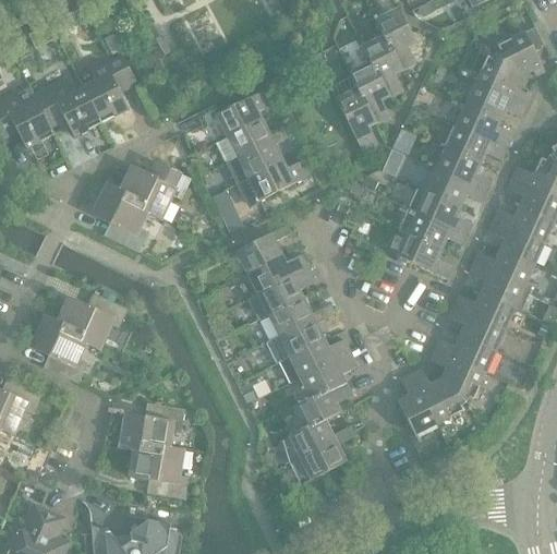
[(430,1),(420,7),(424,15),(434,10),(430,1)]
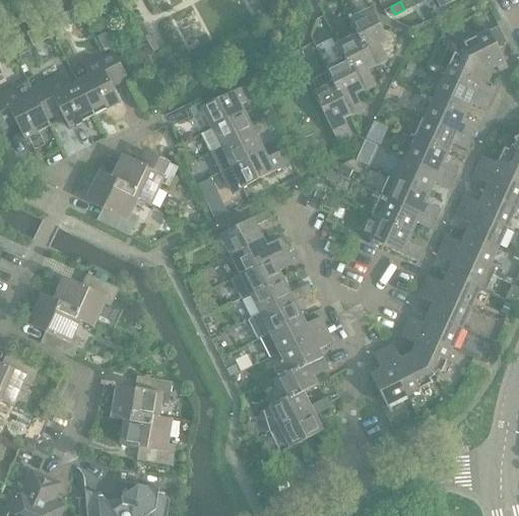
[(349,16),(357,31),(373,64),(387,58),(380,43),(387,39),(372,6),(349,16)]
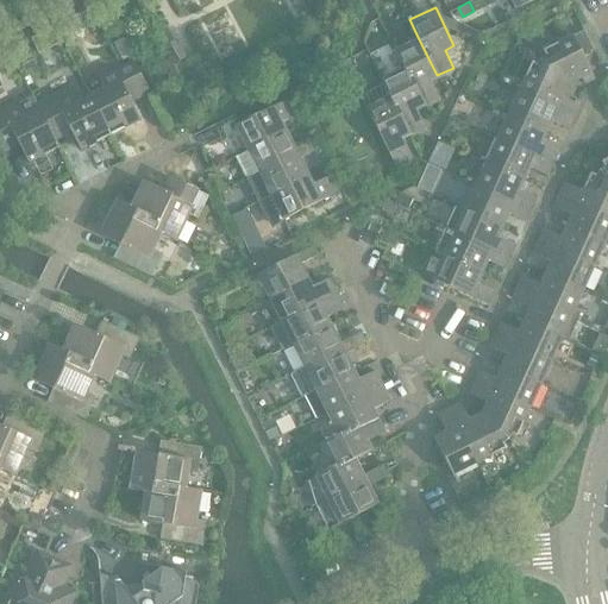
[(56,24),(49,27),(56,43),(64,38),(57,25),(56,24)]
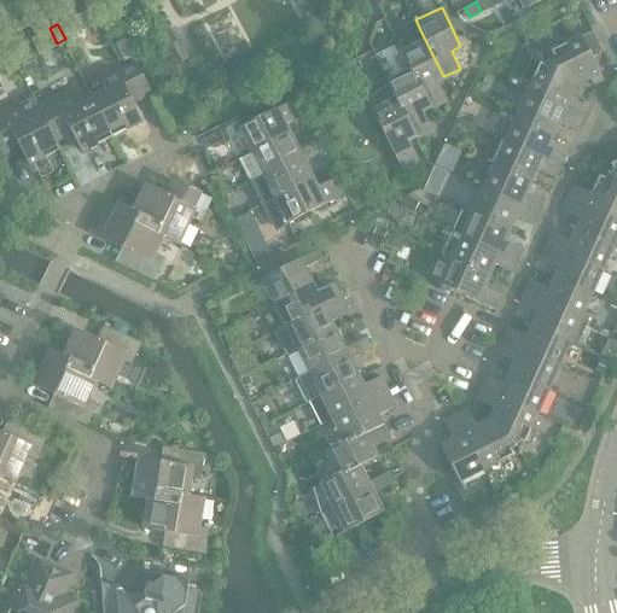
[(553,56),(549,59),(575,83),(591,76),(594,82),(604,77),(592,54),(603,50),(593,29),(551,51),(553,56)]
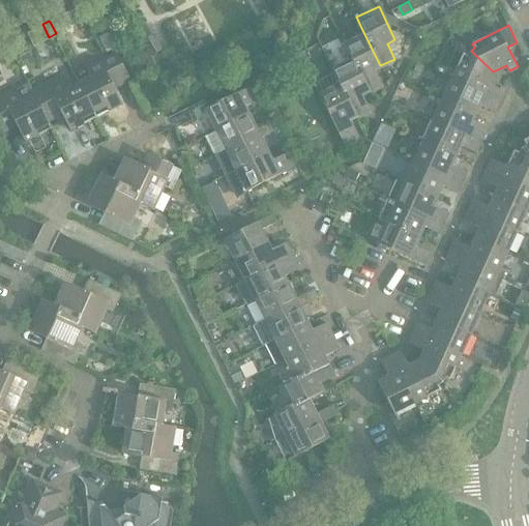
[(109,51),(117,46),(109,31),(100,35),(109,51)]
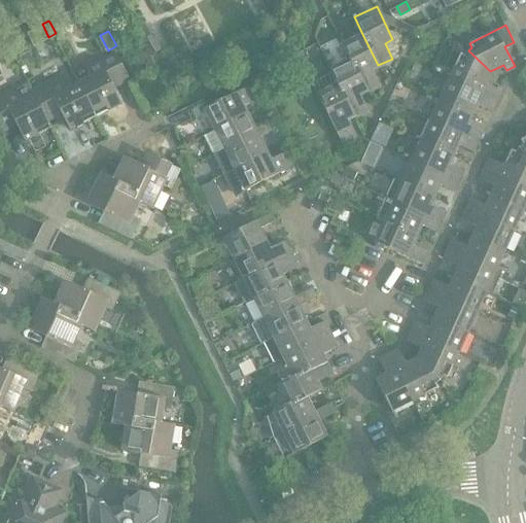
[(373,68),(378,65),(361,32),(342,41),(349,57),(365,90),(380,82),(373,68)]
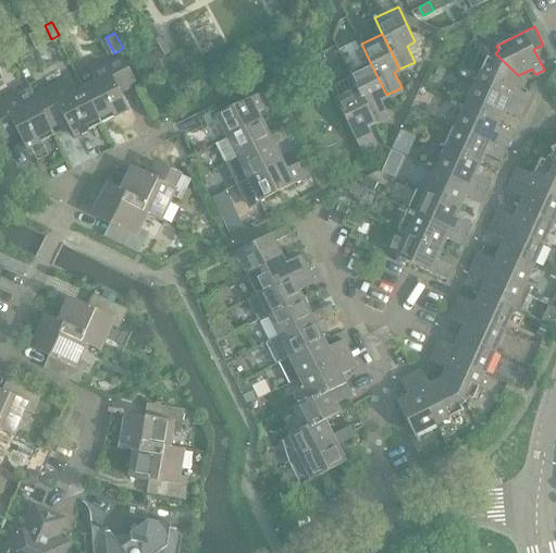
[(171,51),(162,35),(151,40),(159,57),(171,51)]
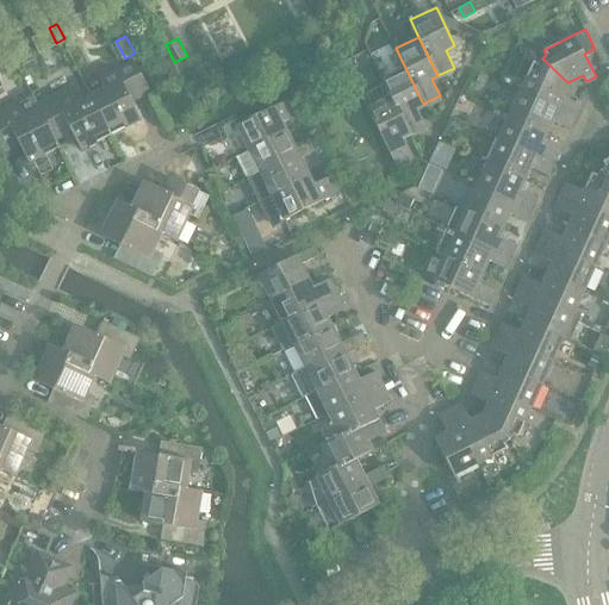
[(534,61),(521,91),(576,116),(580,104),(563,95),(567,82),(542,58),(538,63),(534,61)]
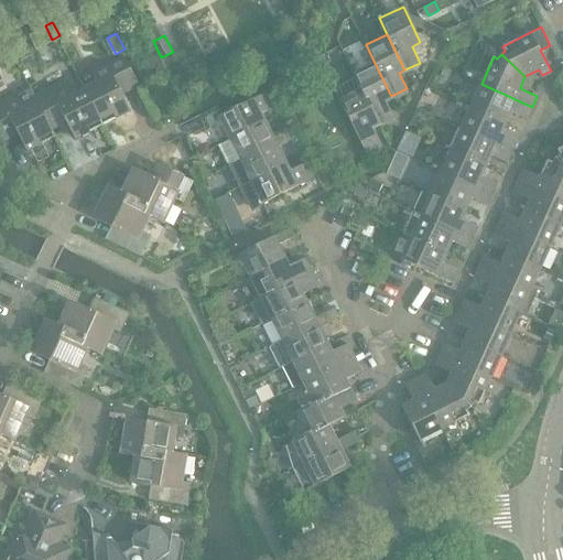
[(98,78),(84,85),(103,122),(130,109),(121,92),(139,83),(126,55),(110,62),(108,57),(91,65),(98,78)]
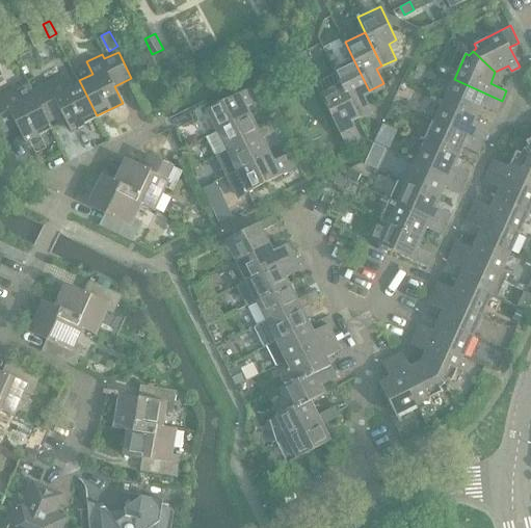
[(364,93),(369,90),(352,57),(333,68),(340,82),(356,116),(371,109),(364,93)]
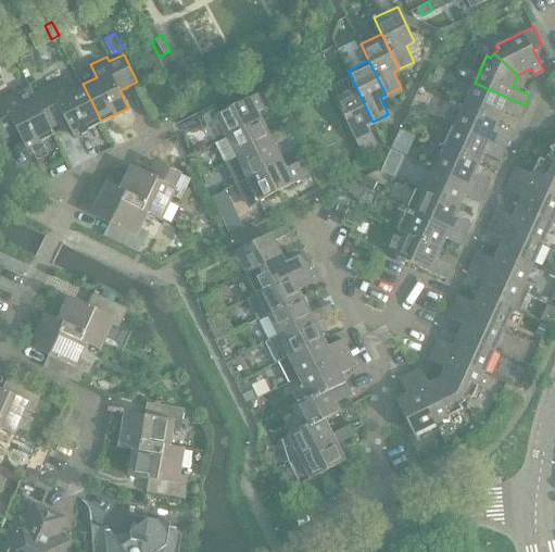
[(463,64),(459,71),(465,73),(468,66),(463,64)]
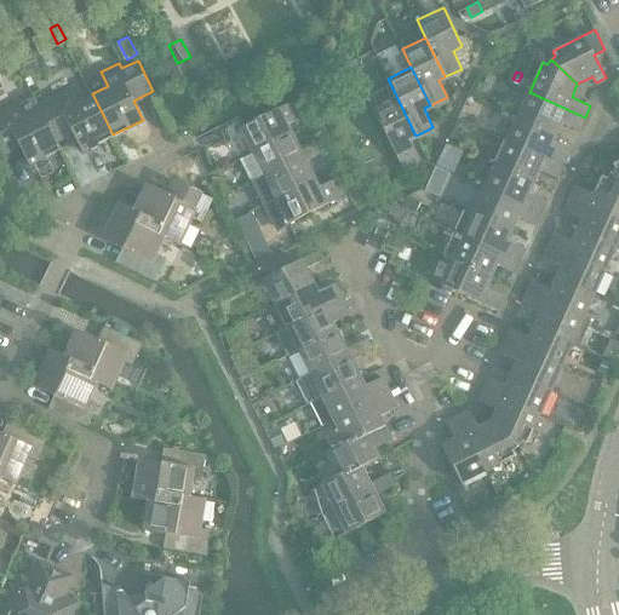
[(489,74),(487,81),(494,85),(498,78),(496,76),(489,74)]
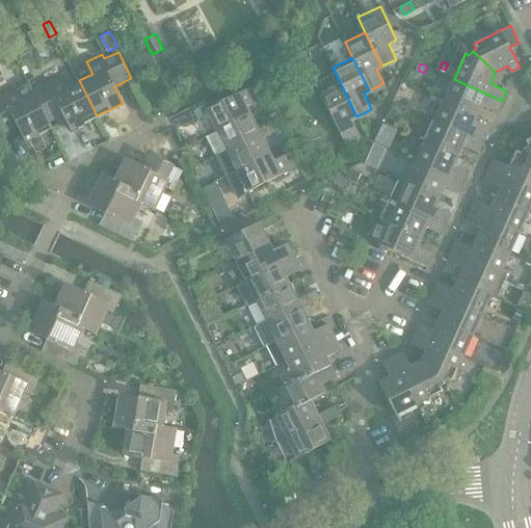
[(31,88),(32,90),(46,115),(61,108),(71,129),(97,115),(79,80),(65,87),(59,75),(31,88)]
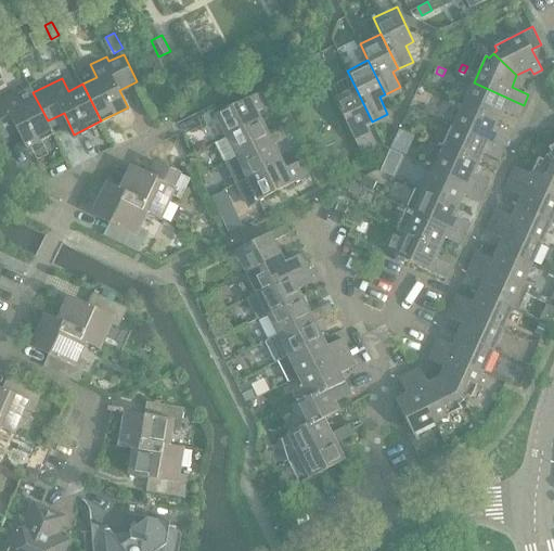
[(518,116),(524,105),(474,82),(464,104),(499,119),(503,110),(518,116)]
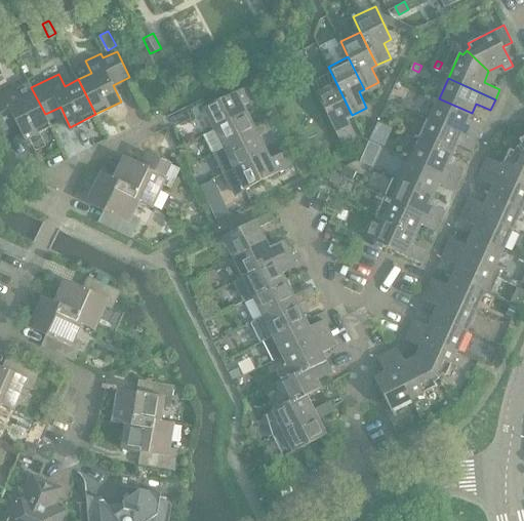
[(347,117),(352,115),(335,81),(316,91),(339,138),(354,131),(347,117)]
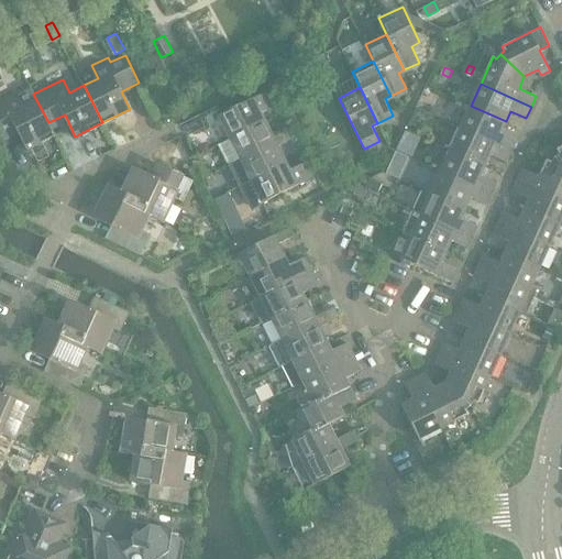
[(218,114),(230,136),(264,119),(261,112),(276,103),(268,89),(218,114)]
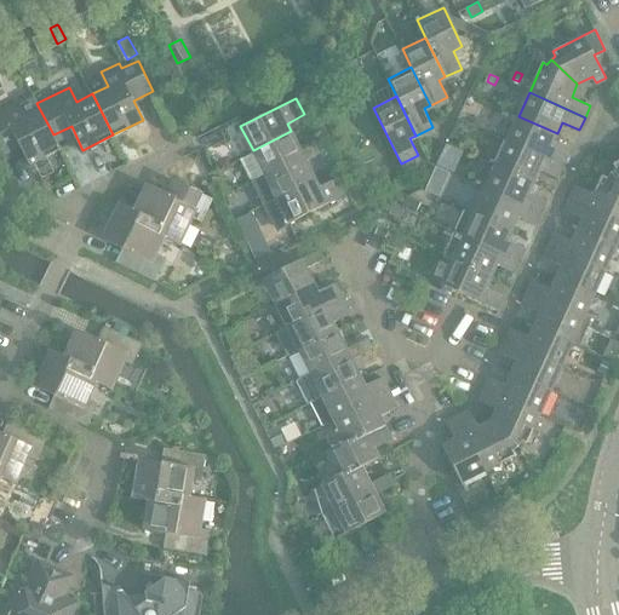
[(53,134),(38,105),(22,113),(16,101),(0,108),(0,145),(4,153),(21,144),(29,164),(59,149),(53,134)]
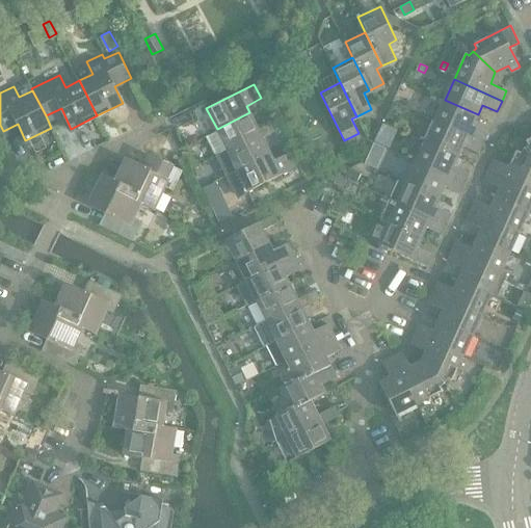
[(473,125),(478,114),(445,100),(435,120),(483,141),(487,131),(473,125)]
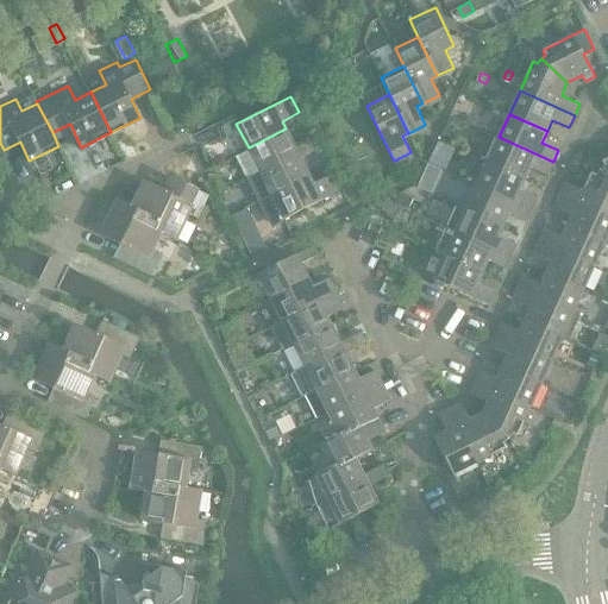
[(249,148),(234,153),(248,177),(261,171),(259,170),(298,151),(295,146),(286,129),(249,148)]
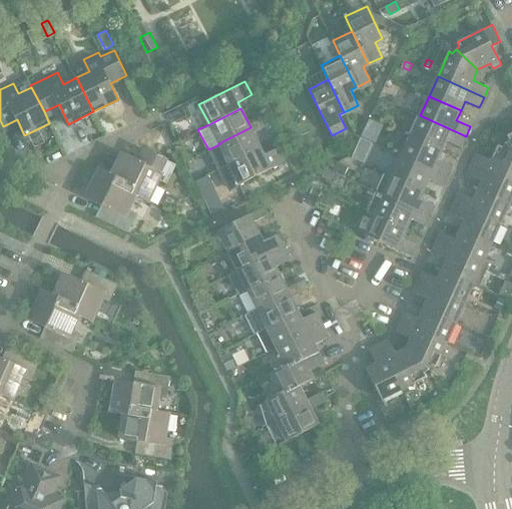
[(267,114),(258,118),(262,127),(271,122),(267,114)]
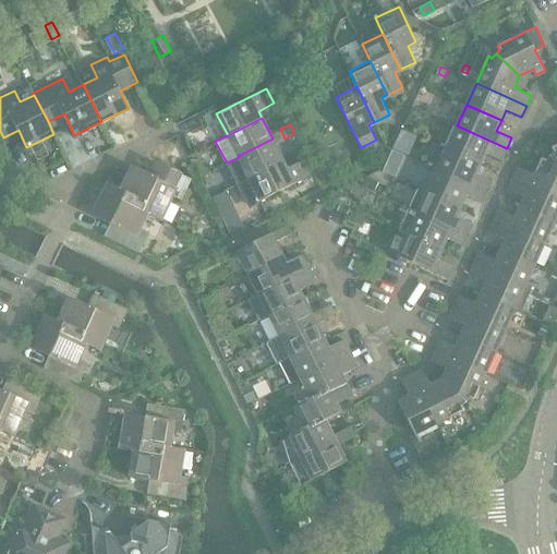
[(501,159),(507,148),(457,125),(447,147),(482,163),(486,153),(501,159)]
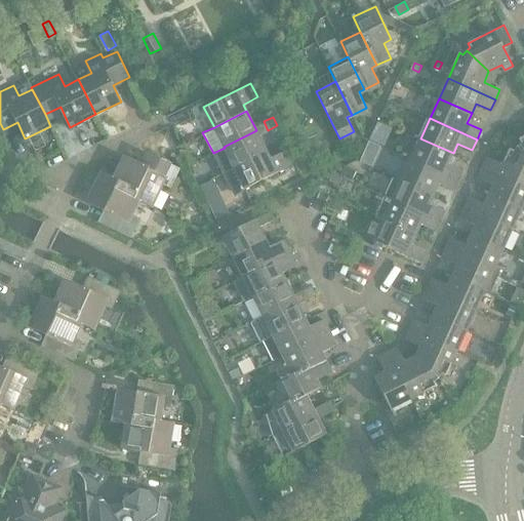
[(225,148),(213,153),(213,154),(214,154),(225,172),(226,171),(267,151),(258,134),(268,130),(264,121),(254,126),(256,130),(224,147),(225,148)]
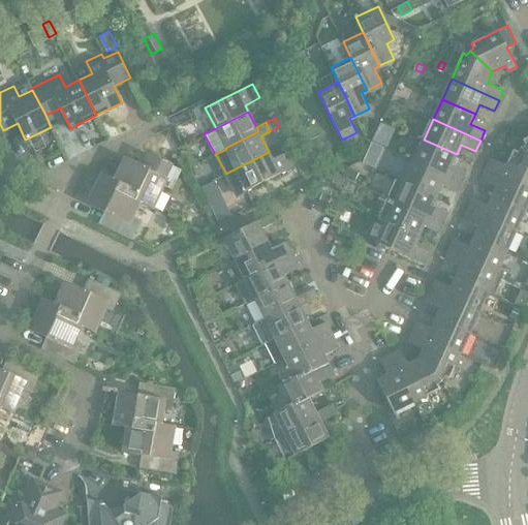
[(452,163),(457,154),(424,140),(414,159),(462,181),(466,171),(452,163)]
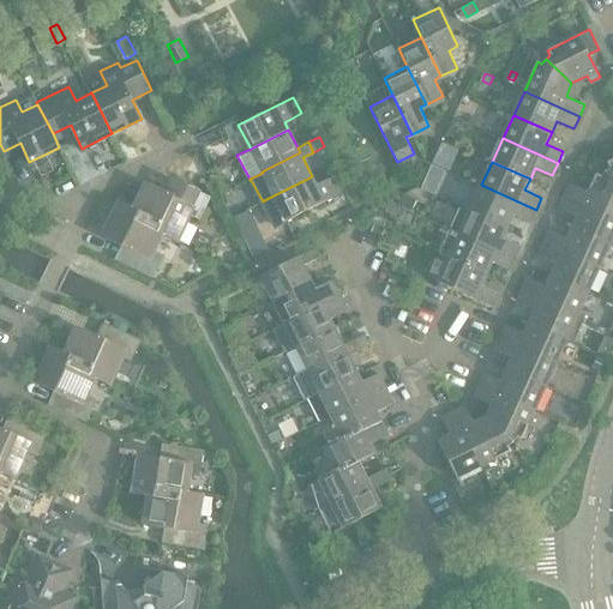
[(432,163),(428,172),(442,178),(445,169),(432,163)]
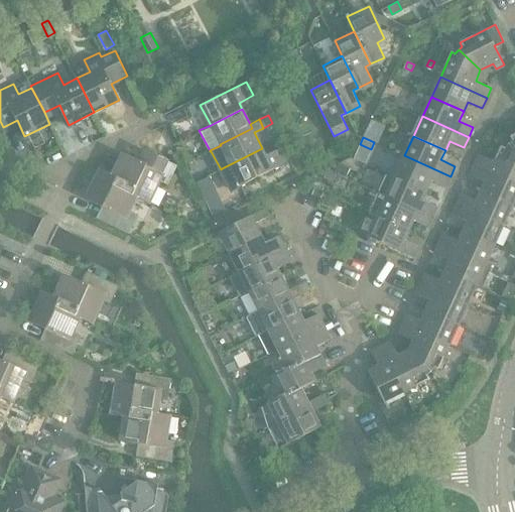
[(479,152),(475,162),(514,179),(514,150),(508,144),(505,147),(500,146),(495,157),(479,152)]
